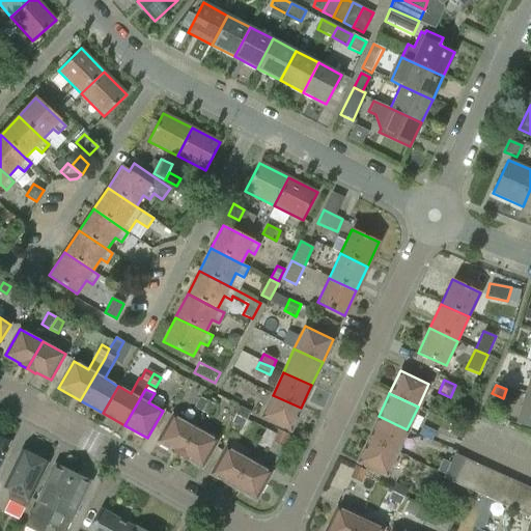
[(530,394),(526,393),(516,423),(530,427),(530,394)]
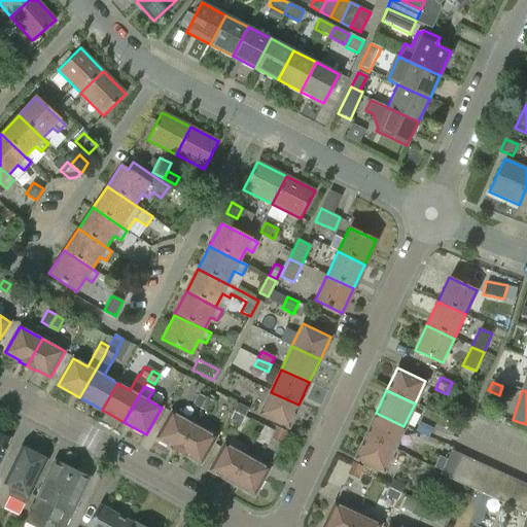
[(299,405),(271,392),(260,415),(288,427),(299,405)]
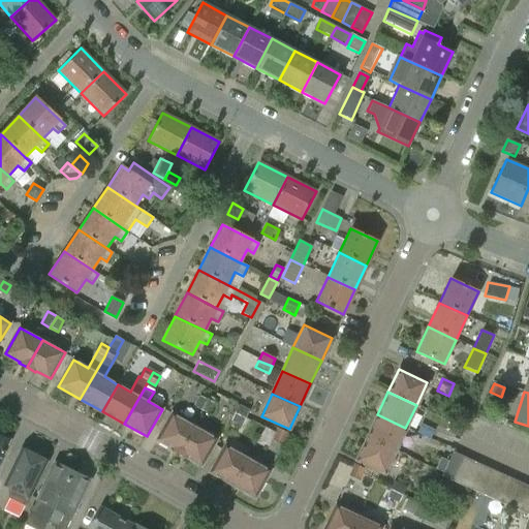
[(193,406),(203,411),(209,400),(198,396),(193,406)]
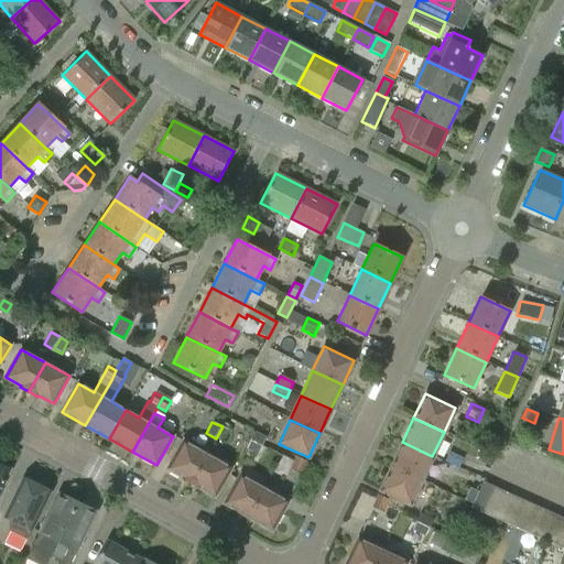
[(223,426),(216,438),(224,443),(229,431),(223,426)]
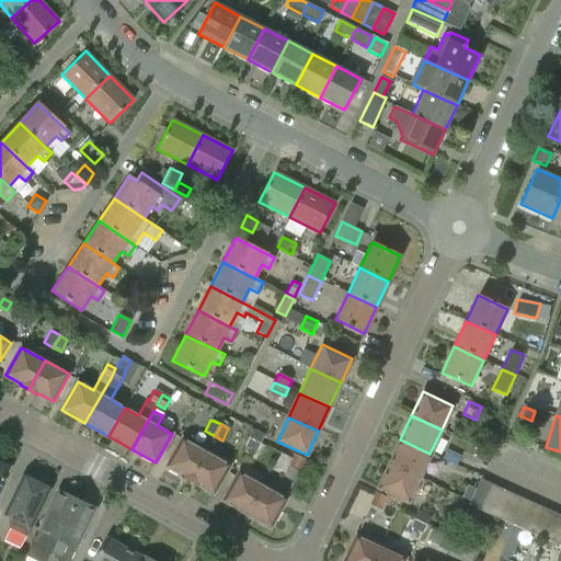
[(244,446),(256,451),(264,434),(252,428),(244,446)]
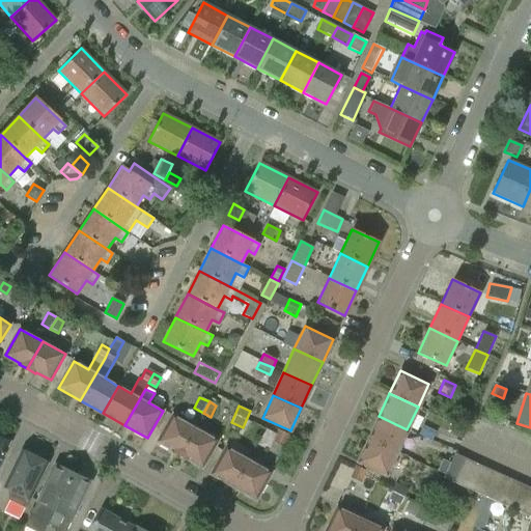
[(171,450),(179,454),(195,427),(172,415),(158,441),(171,448),(171,450)]
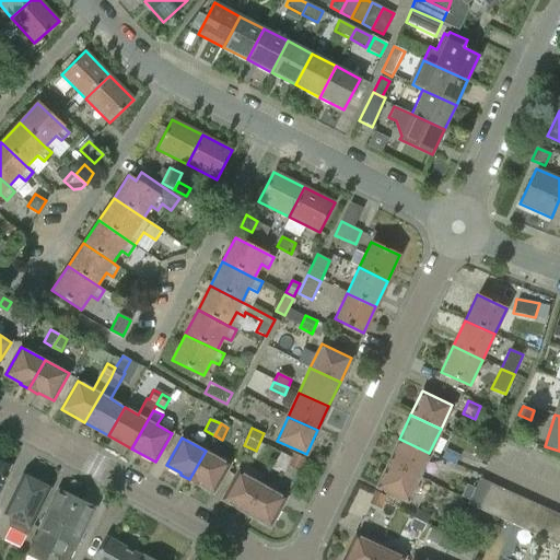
[(399,439),(387,463),(418,478),(418,477),(428,481),(432,473),(422,467),(429,453),(399,439)]
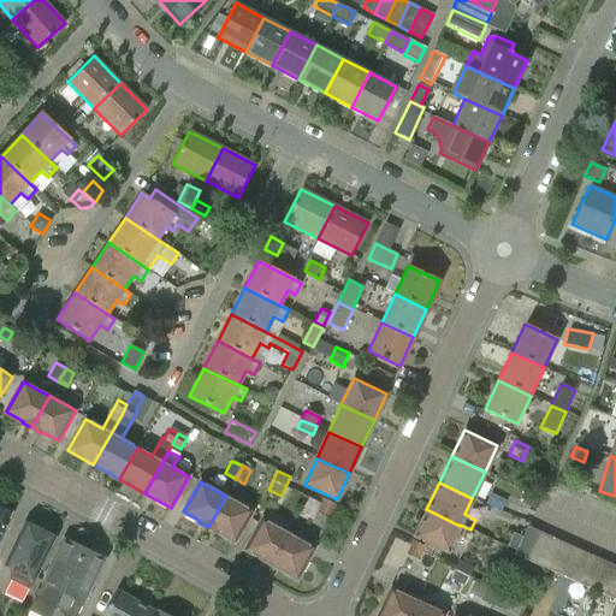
[(535,509),(539,499),(525,493),(521,503),(535,509)]
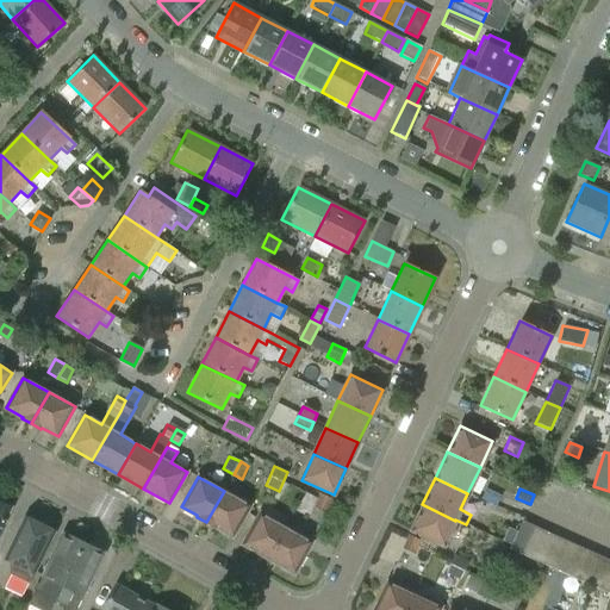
[(224,491),(206,522),(216,528),(217,527),(232,535),(249,505),(224,491)]
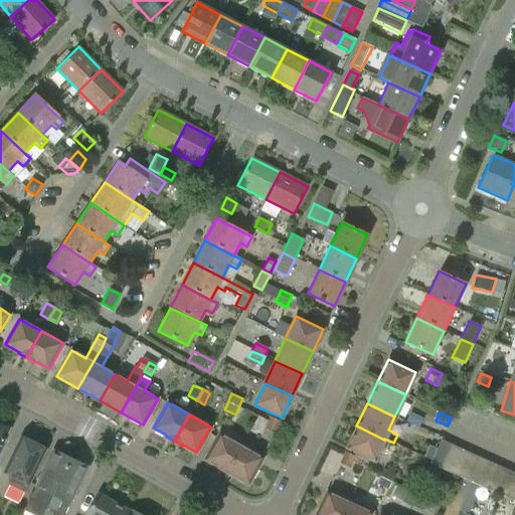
[(264,433),(270,420),(259,415),(252,426),(264,433)]
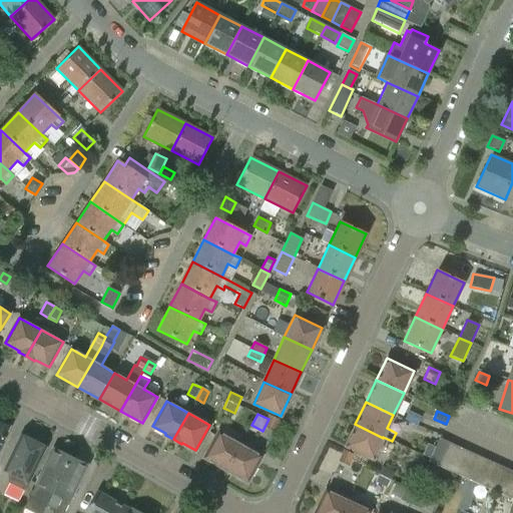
[(266,426),(275,431),(280,420),(270,416),(266,426)]
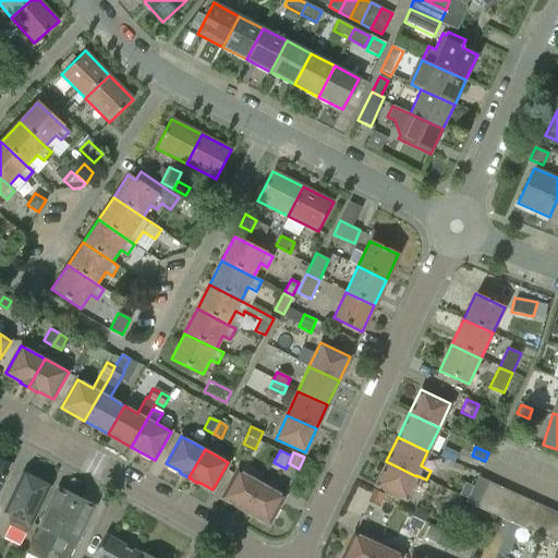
[(0,484),(10,464),(0,459),(0,484)]
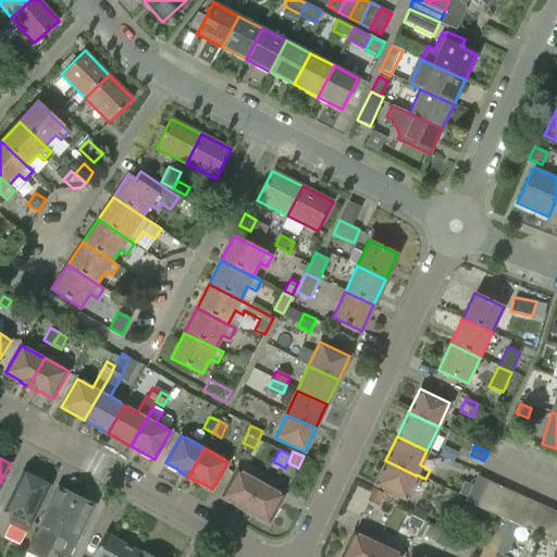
[(416,475),(385,460),(374,484),(405,498),(416,475)]
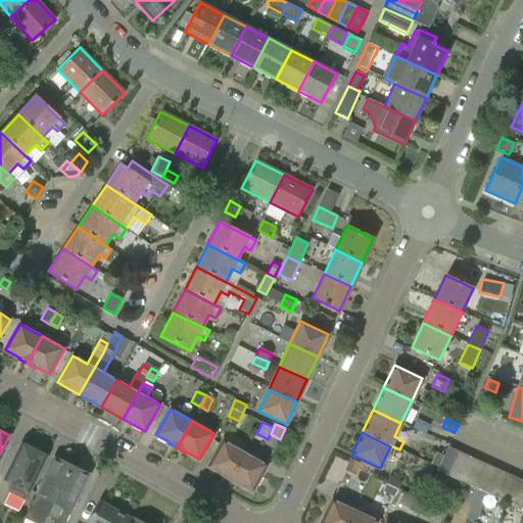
[(208,467),(229,479),(245,453),(224,440),(208,467)]
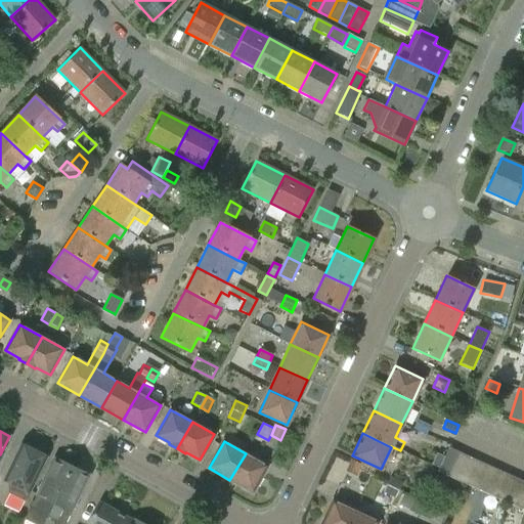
[(11,492),(26,499),(46,457),(39,453),(40,450),(31,445),(30,448),(22,444),(4,480),(14,485),(11,492)]
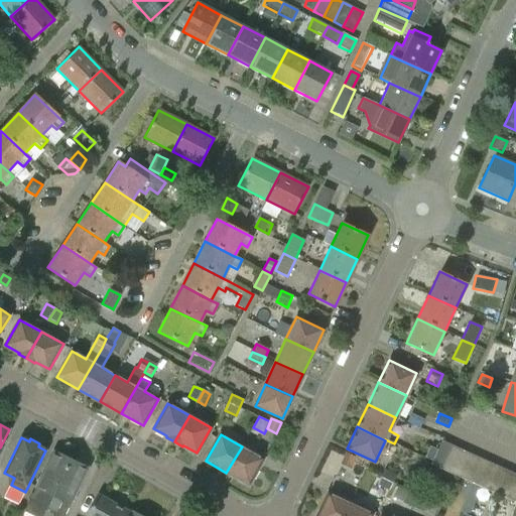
[(430,465),(441,470),(453,445),(441,440),(436,450),(431,462),(430,465)]
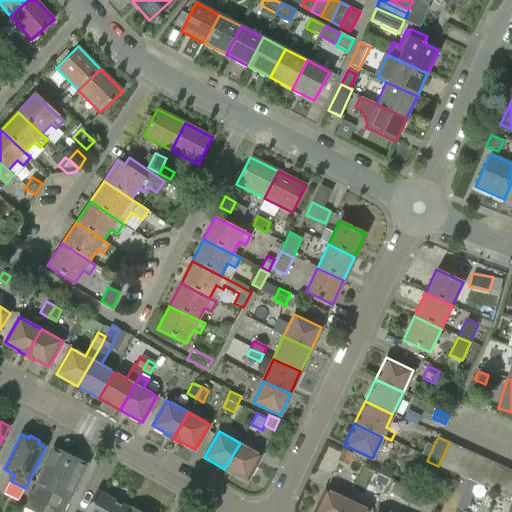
[(438,466),(449,471),(459,447),(449,442),(438,466)]
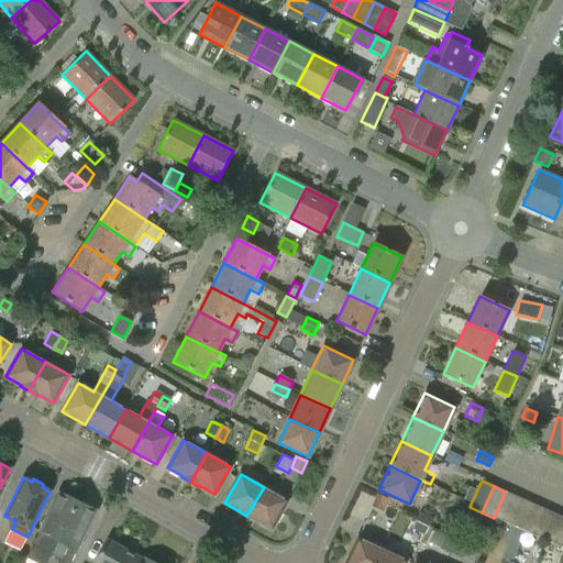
[(264,487),(246,516),(269,529),(287,500),(264,487)]
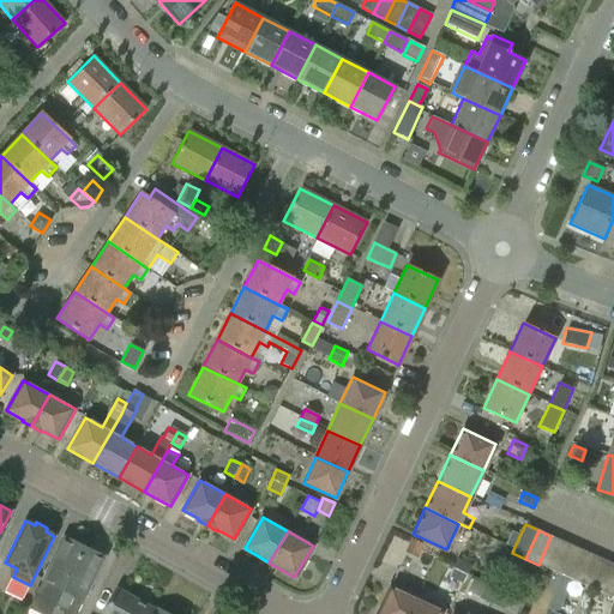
[(519,536),(511,533),(505,545),(513,549),(519,536)]
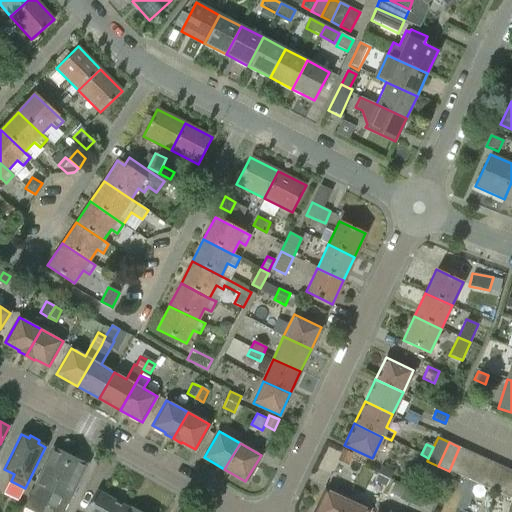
[(24,507),(33,511),(41,511),(63,468),(70,456),(53,447),(24,507)]
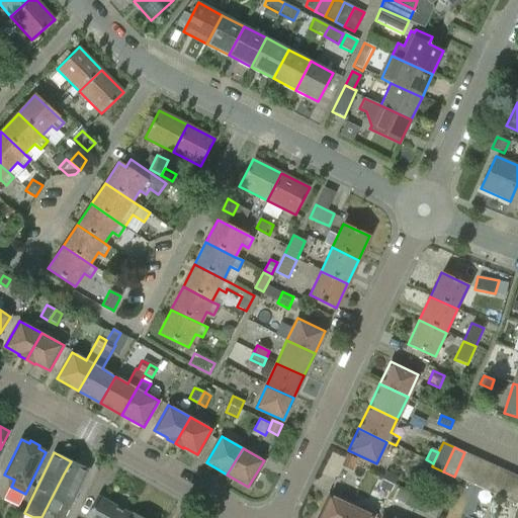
[(454,477),(464,482),(476,457),(464,452),(454,477)]
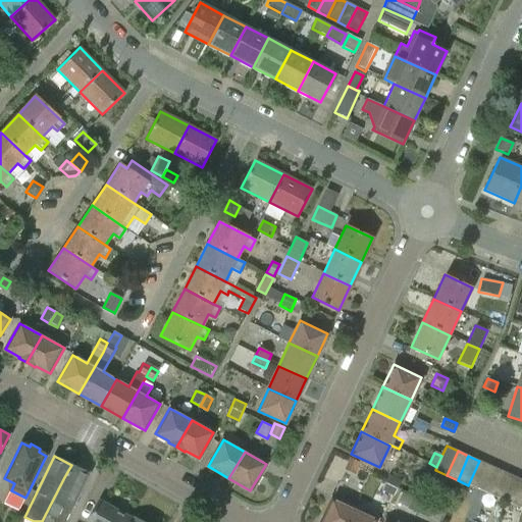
[(350,458),(345,469),(354,473),(359,462),(350,458)]
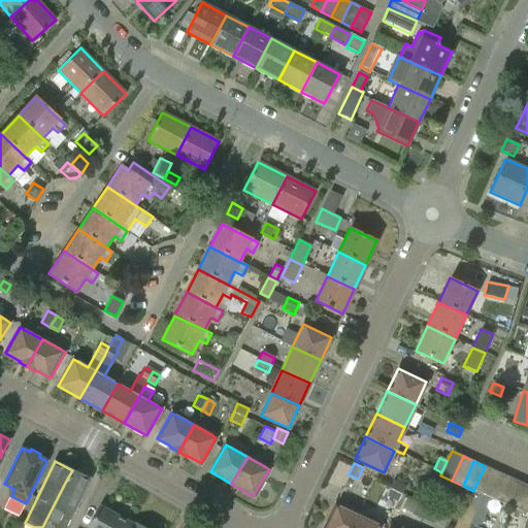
[(473,491),(485,495),(496,470),(485,466),(473,491)]
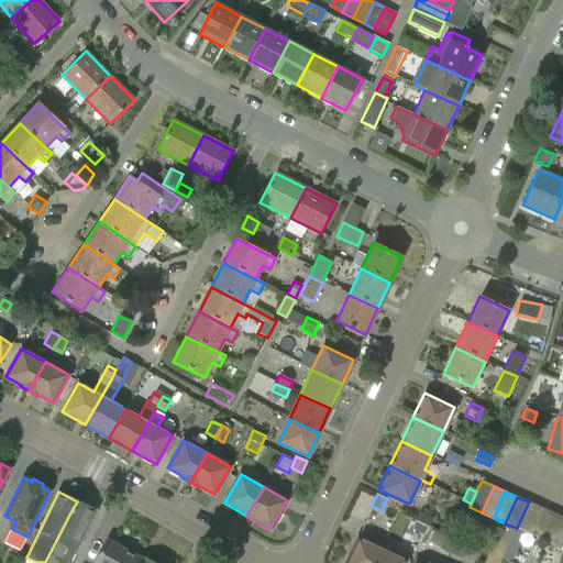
[(69,515),(45,562),(69,562),(96,510),(77,501),(69,515)]
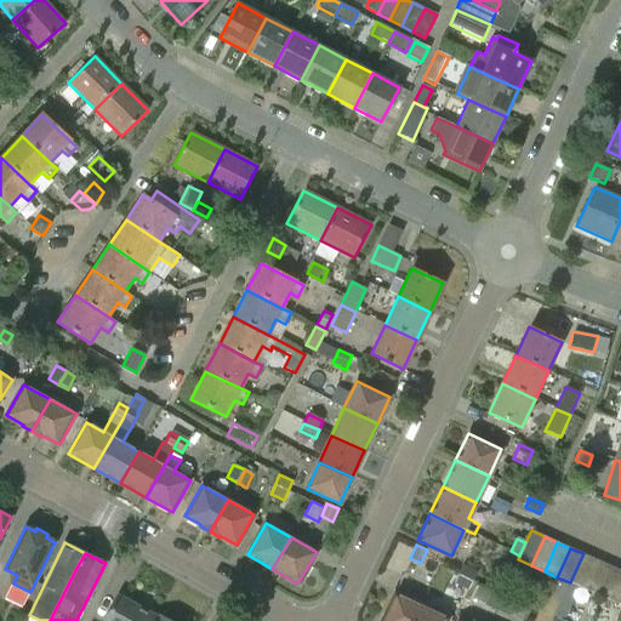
[(570,582),(582,588),(596,559),(584,553),(570,582)]
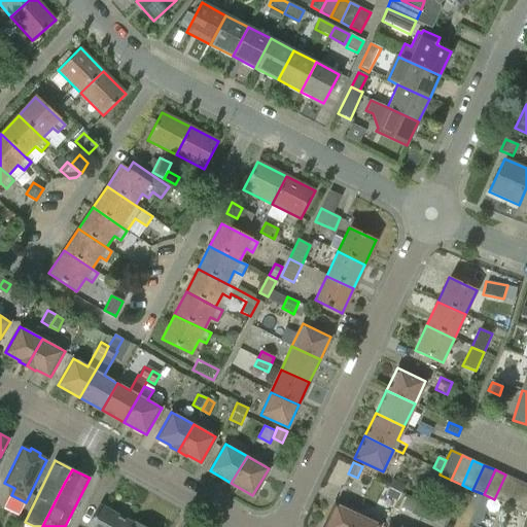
[(494,499),(505,504),(517,480),(505,475),(494,499)]
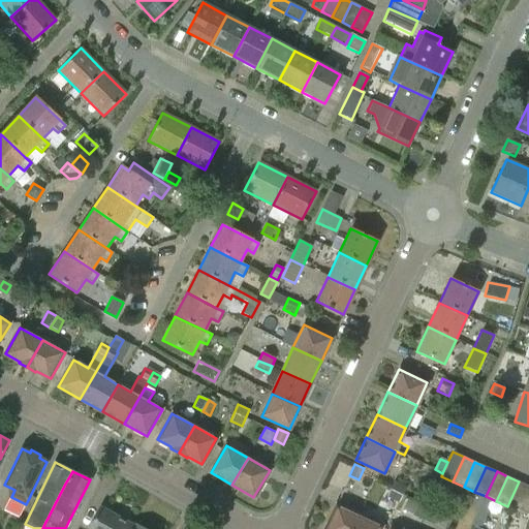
[(399,503),(406,488),(394,481),(385,497),(399,503)]
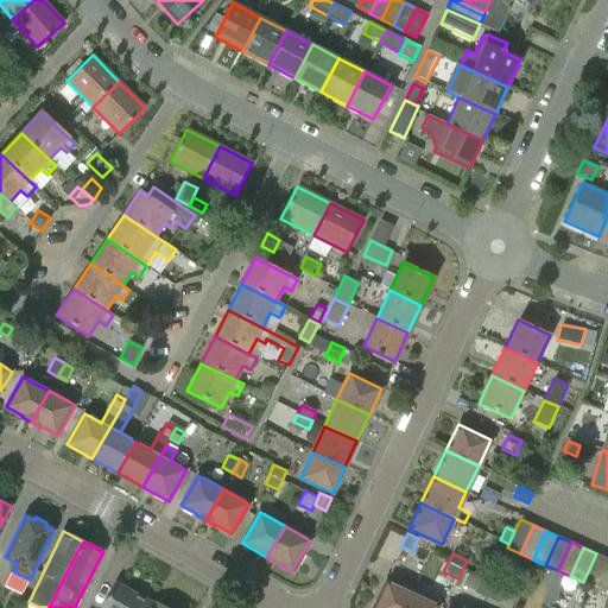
[(583,582),(596,588),(607,559),(607,558),(596,553),(583,582)]
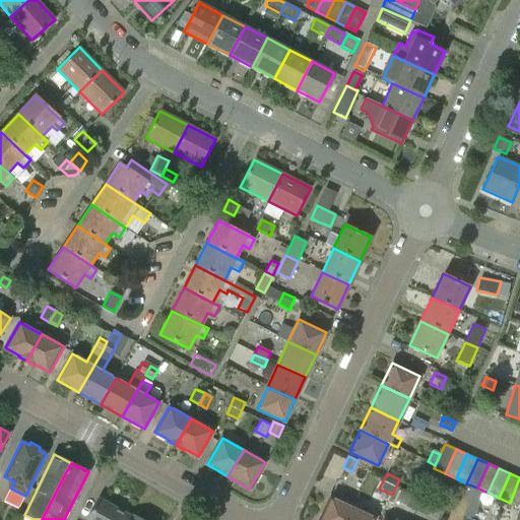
[(519,478),(510,503),(519,507),(519,478)]
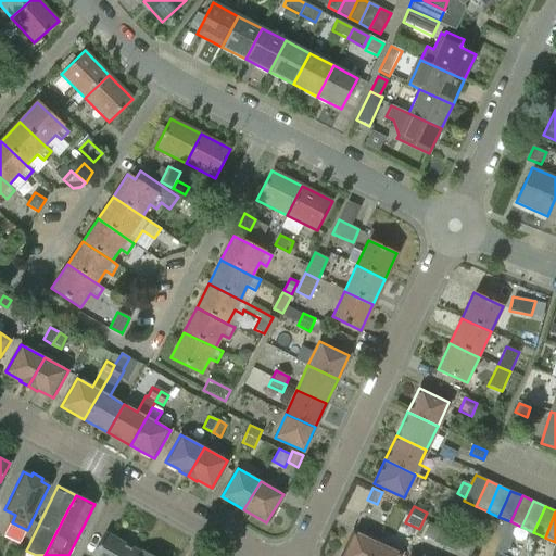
[(433,542),(443,546),(450,532),(439,528),(433,542)]
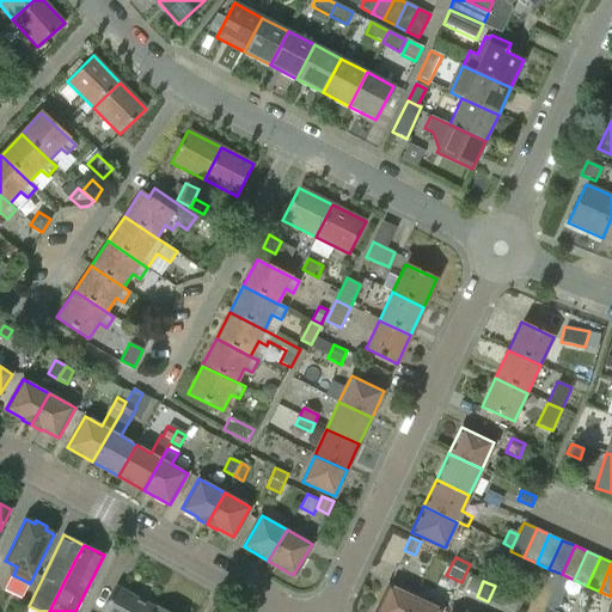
[(374,611),(408,611),(415,597),(387,585),(374,611)]
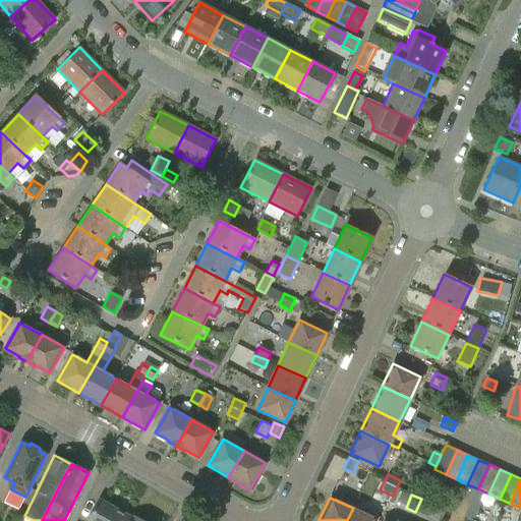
[(421,499),(415,512),(425,516),(429,503),(421,499)]
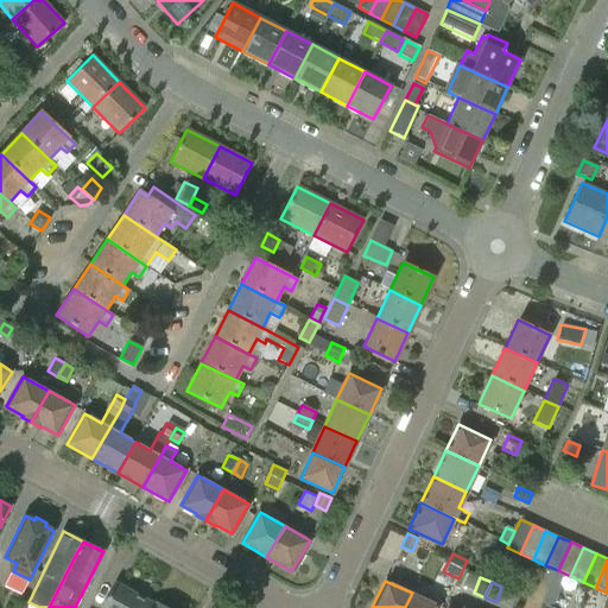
[(150,607),(152,605),(116,584),(102,607),(150,607)]
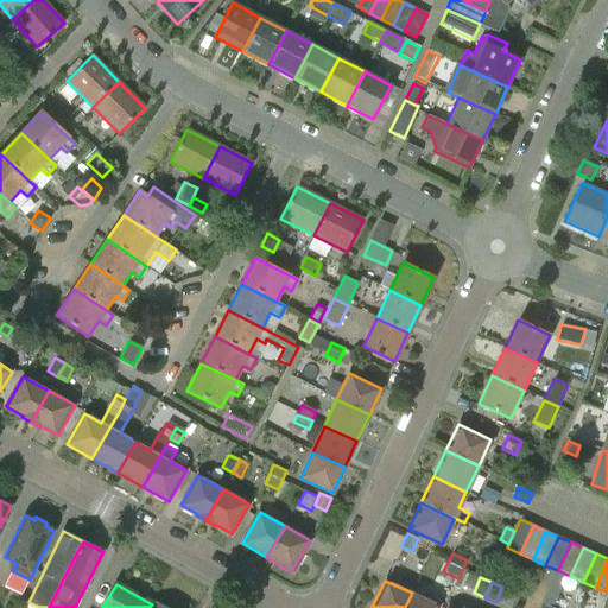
[(412,593),(405,607),(437,607),(438,606),(412,593)]
